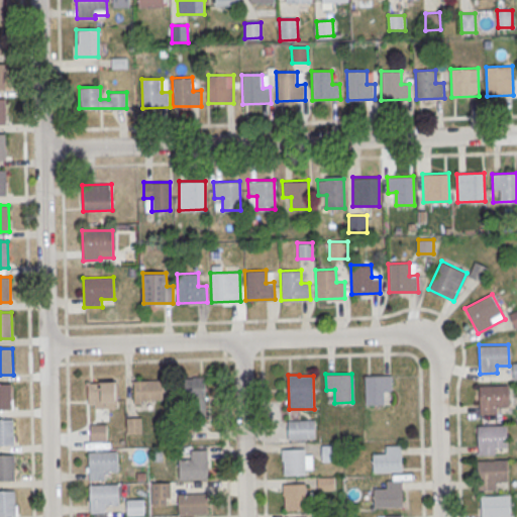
[(366,376),(391,376),(392,391),(385,391),(385,405),(366,405),(366,376)]
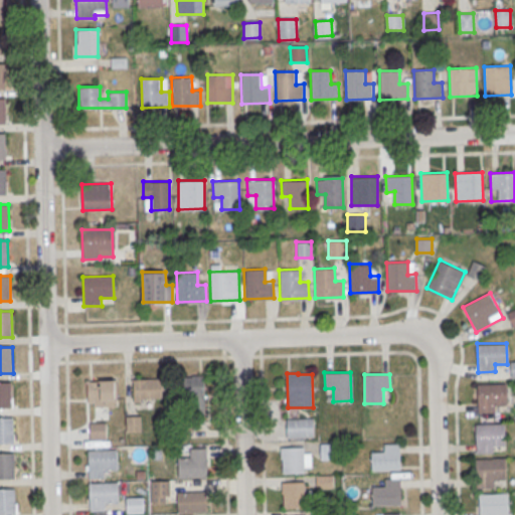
[(182,375),(182,413),(204,413),(204,375),(182,375)]
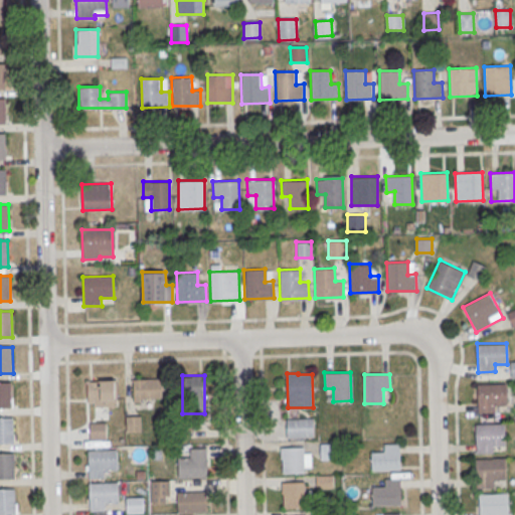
[(162,378),(133,378),(133,399),(162,399),(162,378)]
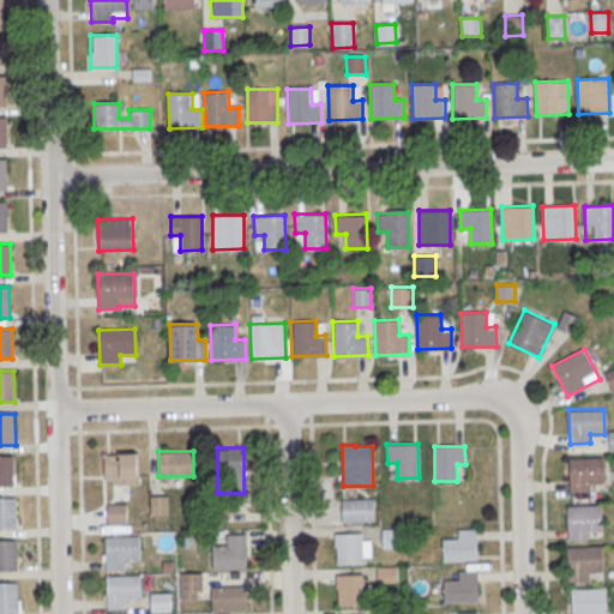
[(103,483),(138,483),(138,452),(103,452),(103,483)]
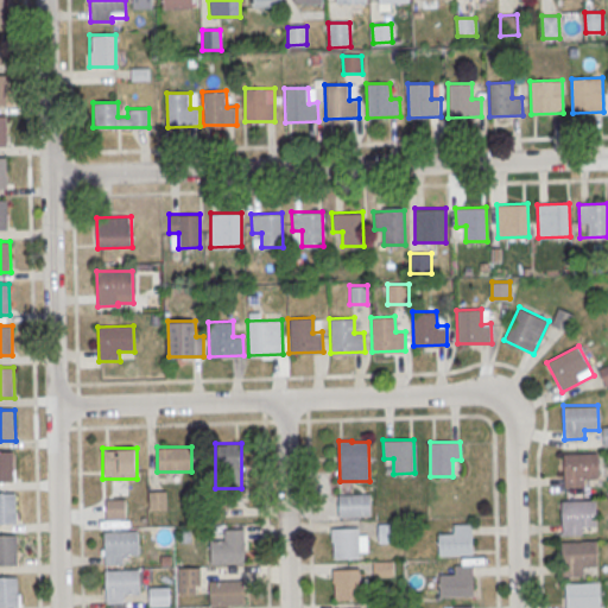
[(0,451),(14,451),(16,482),(0,482),(0,451)]
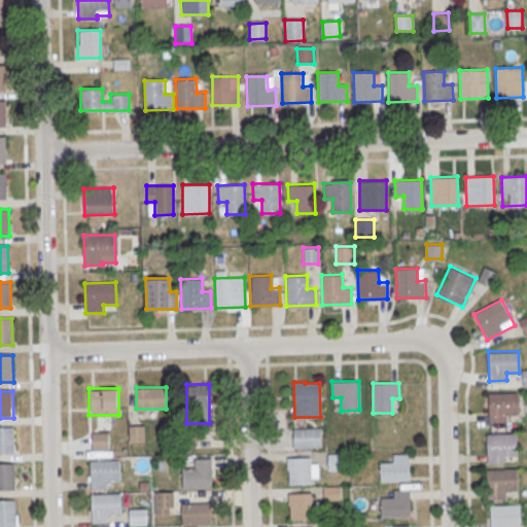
[(488,393),(518,393),(518,414),(505,415),(505,422),(489,422),(488,393)]
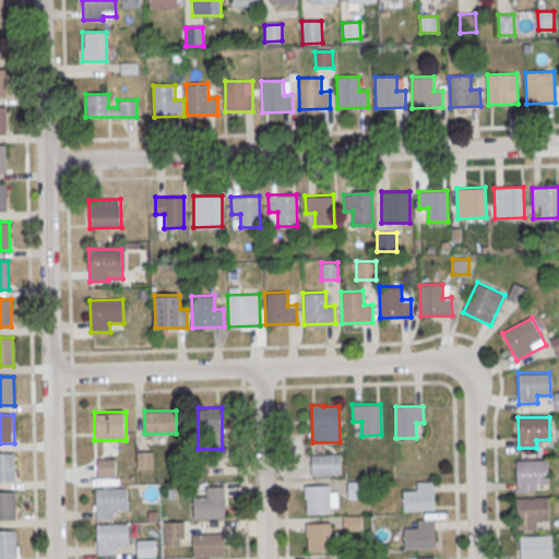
[(135,451),(153,450),(153,467),(137,468),(135,451)]
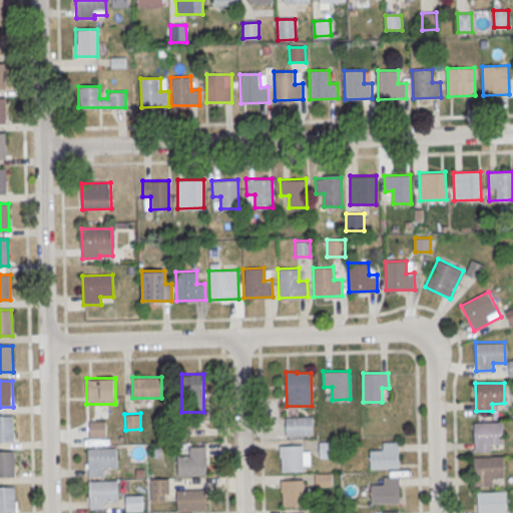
[(0,416),(13,416),(14,442),(0,442),(0,416)]
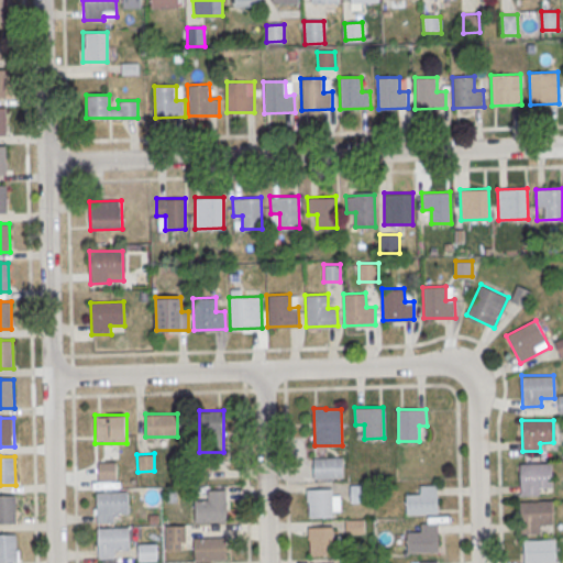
[(312,457),(341,456),(342,476),(312,477),(312,457)]
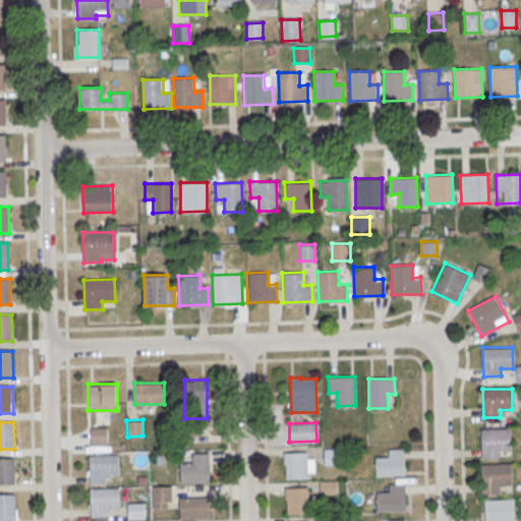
[(91,427),(106,427),(107,443),(91,444),(91,427)]
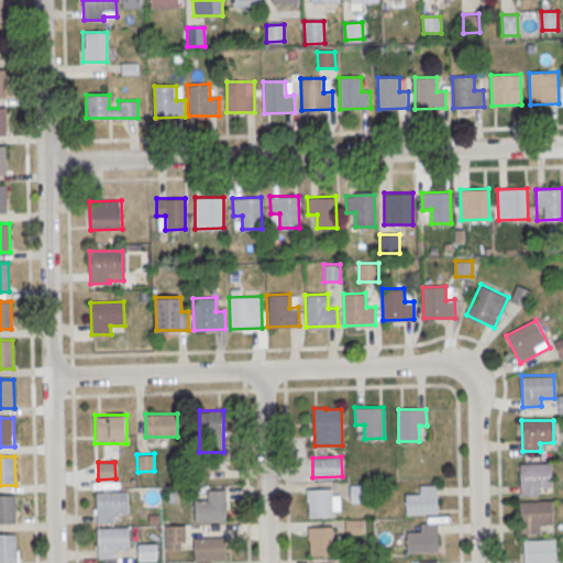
[(520,464),(552,463),(552,486),(539,486),(539,494),(521,495),(520,464)]
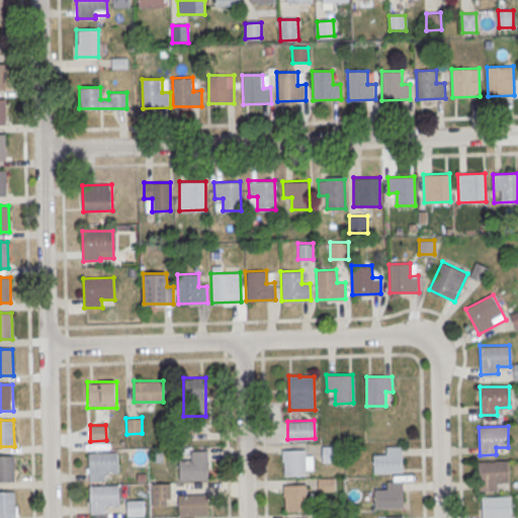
[(322,446),(338,445),(339,461),(323,461),(322,446)]
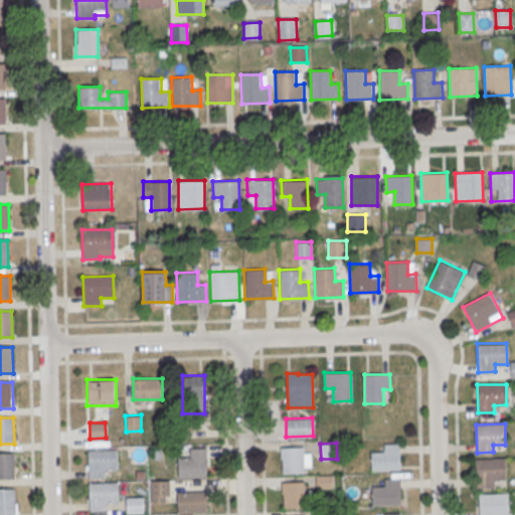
[(371,452),(372,470),(400,469),(400,443),(383,444),(383,451),(371,452)]
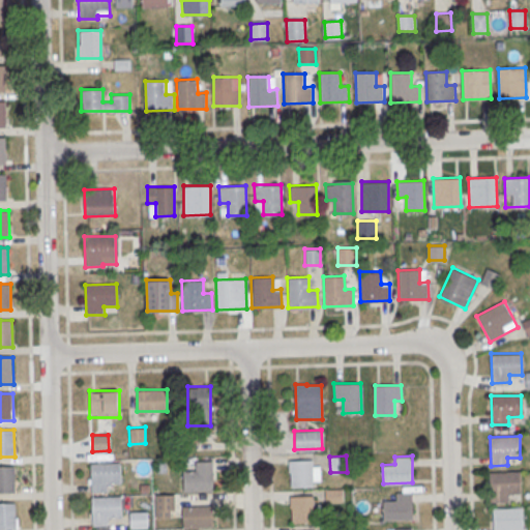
[(291,461),(313,461),(313,488),(291,488),(291,461)]
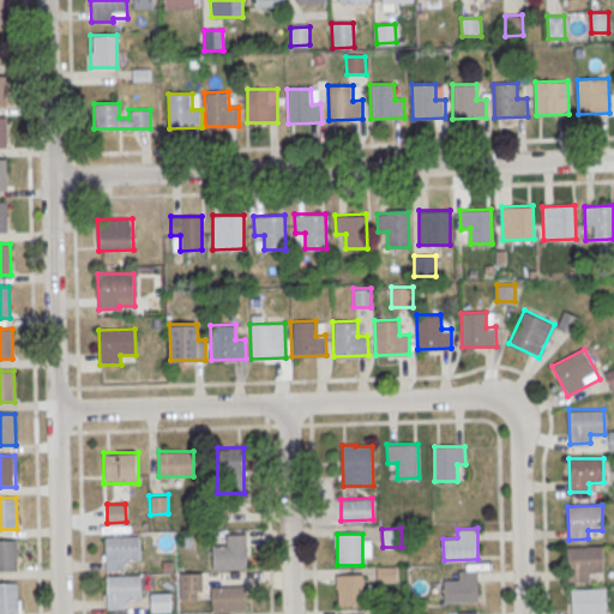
[(180,535),(192,535),(192,547),(181,547),(180,535)]
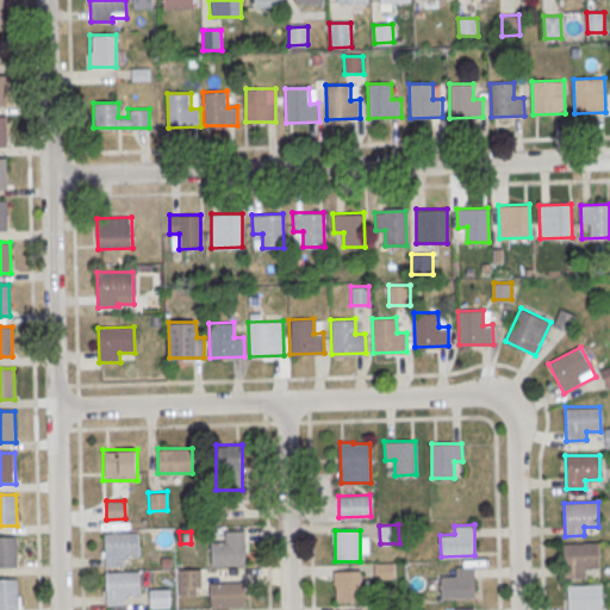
[(246,564),(212,565),(211,541),(225,541),(225,531),(244,531),(246,564)]
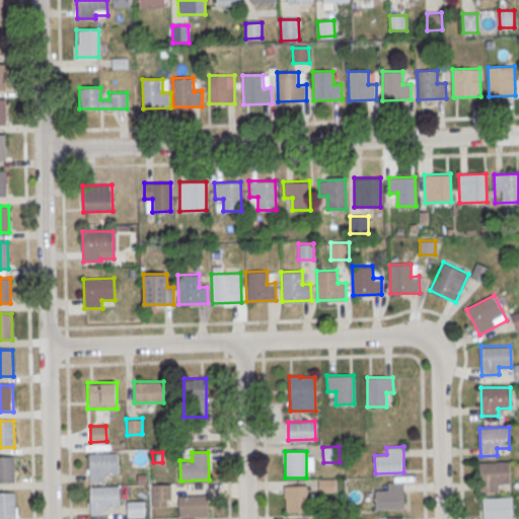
[(118,454),(119,474),(105,474),(105,483),(89,483),(89,454),(118,454)]
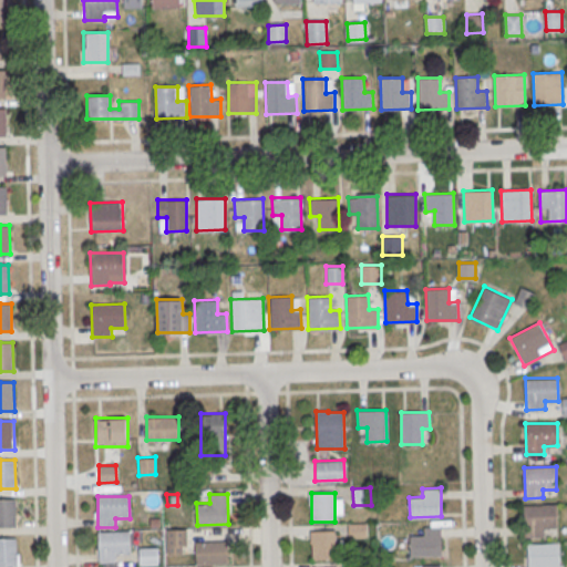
[(0,498),(16,498),(17,527),(0,527),(0,498)]
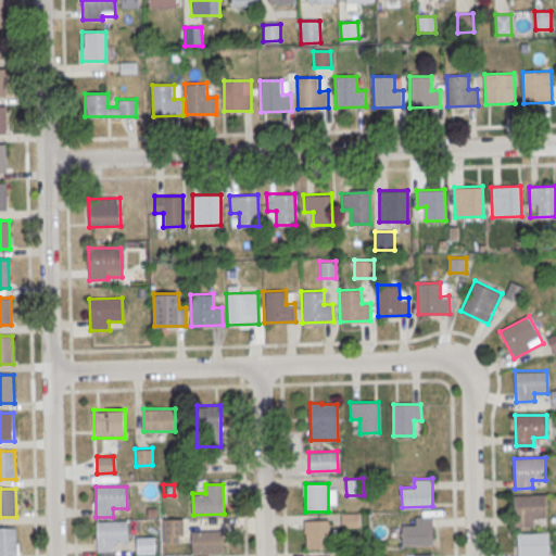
[(514,495),(545,495),(546,517),(532,518),(532,526),(515,526),(514,495)]
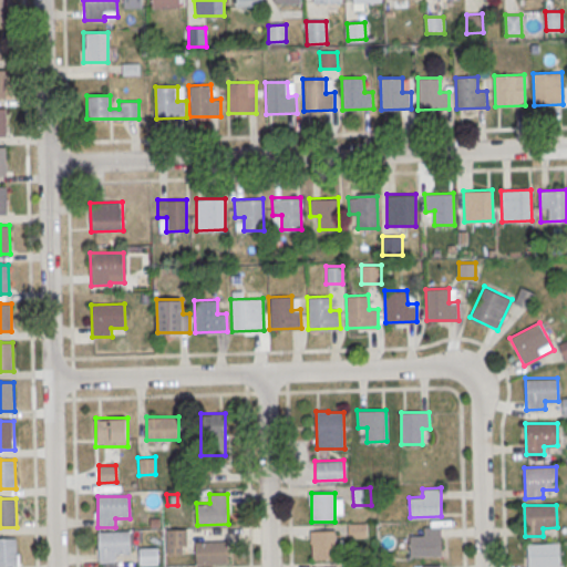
[(410,535),(410,556),(442,555),(442,526),(423,526),(423,535),(410,535)]
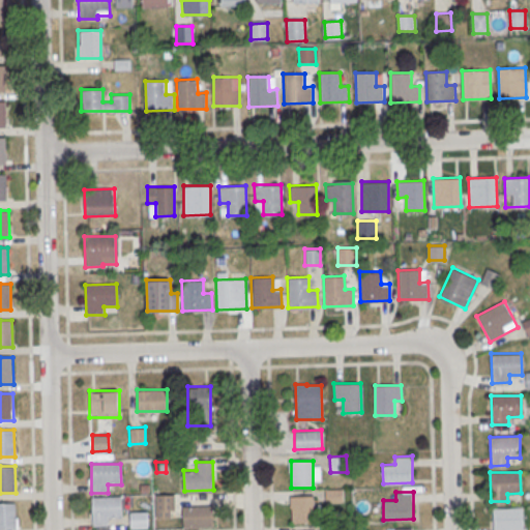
[(158,495),(175,494),(175,510),(159,511),(158,495)]
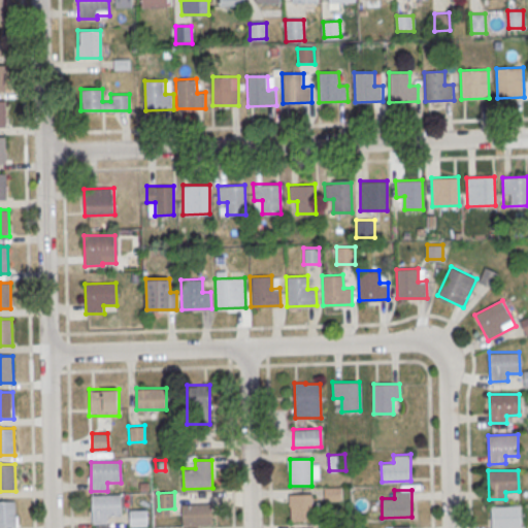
[(290,494),(312,494),(312,521),(291,521),(290,494)]
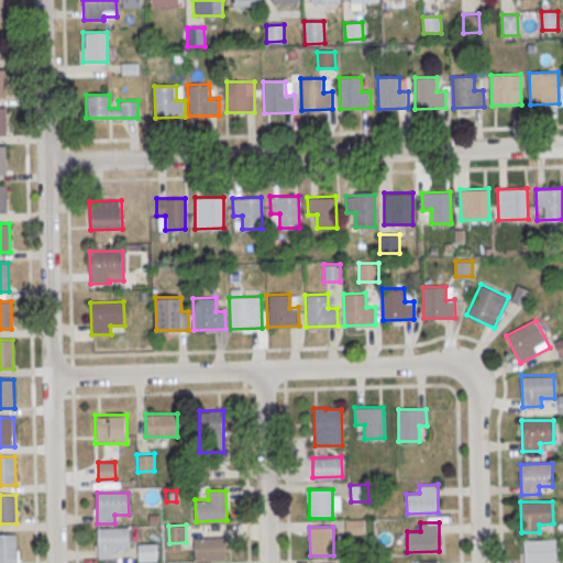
[(129,528),(130,550),(116,551),(116,559),(99,560),(98,529),(129,528)]
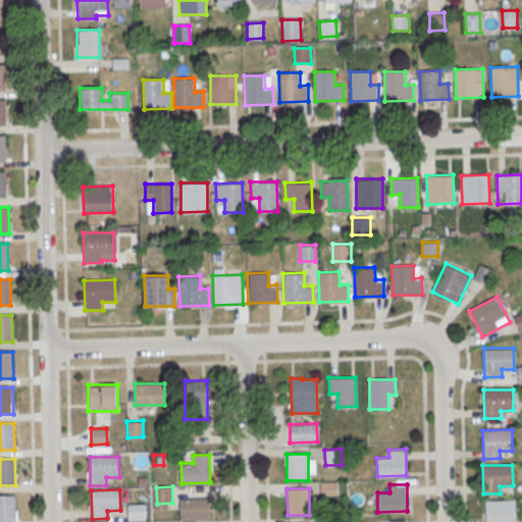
[(0,521),(0,496),(15,496),(16,521),(0,521)]
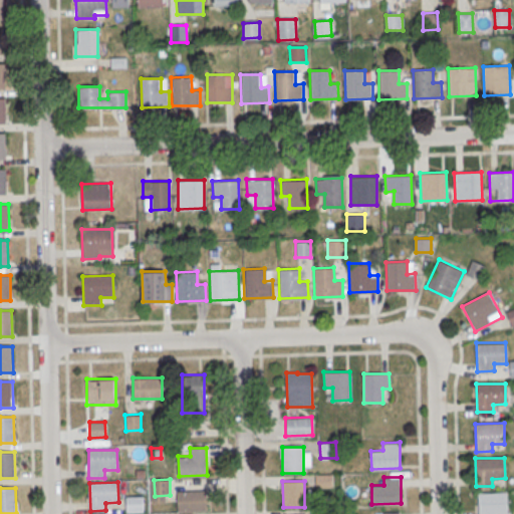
[(206,511),(177,512),(177,491),(205,490),(206,511)]
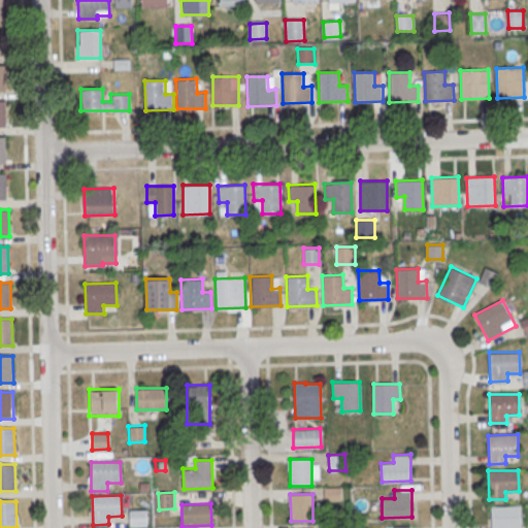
[(491,527),(491,505),(521,504),(522,526),(508,527),(491,527)]
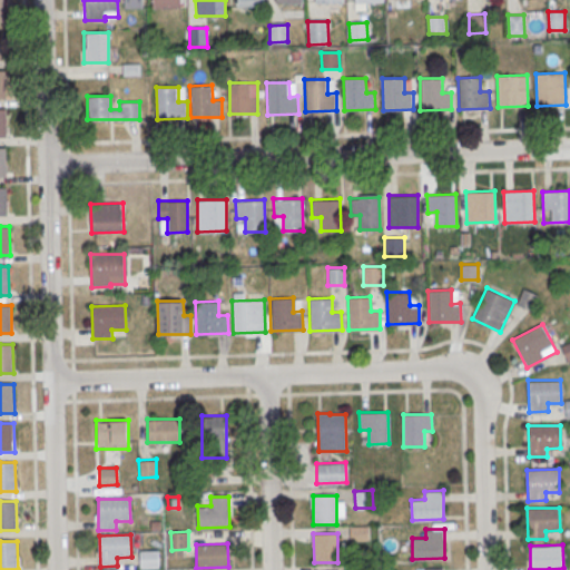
[(139,550),(157,550),(158,567),(140,568),(139,550)]
